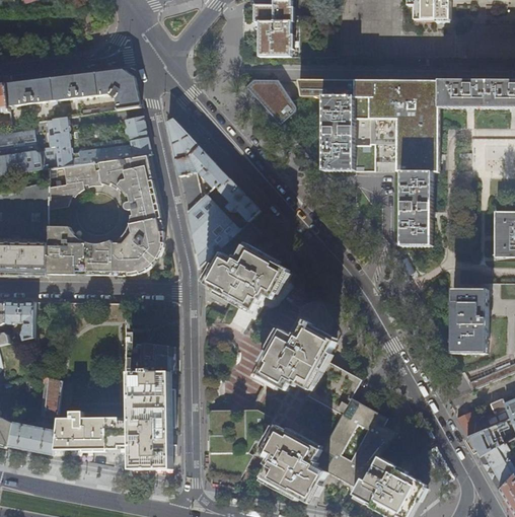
[(315,56),(338,56),(338,0),(327,0),(327,15),(309,15),(301,15),(290,15),(290,0),(272,0),(272,3),(267,3),(254,3),(254,20),(258,20),(258,32),(258,38),(260,39),(260,55),(315,56)]
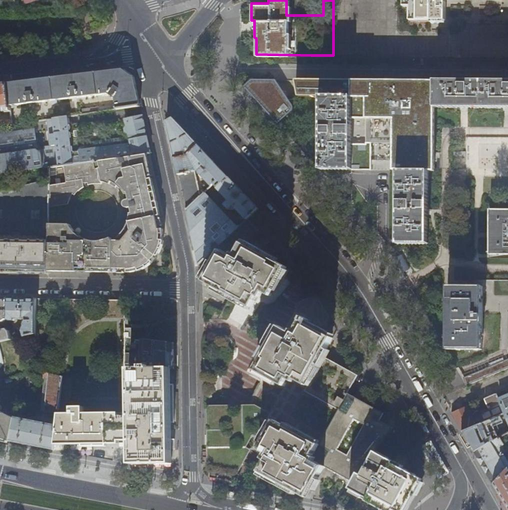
[(507,21),(459,21),(459,30),(394,30),(394,0),(333,0),(333,55),(410,56),(507,57),(507,21)]
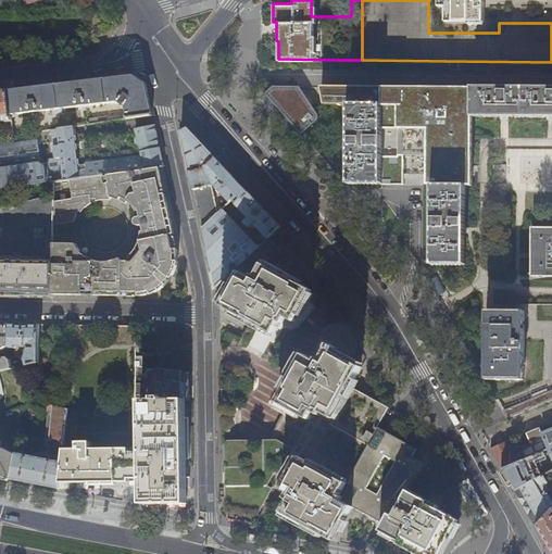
[(465,20),(465,23),(480,23),(480,0),(435,0),(435,4),(442,5),(442,20),(465,20)]
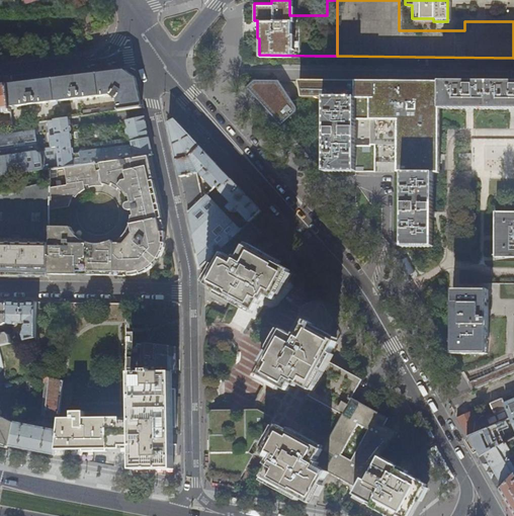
[(26,80),(4,82),(7,107),(10,107),(9,104),(48,100),(48,103),(54,103),(54,99),(106,92),(106,93),(105,95),(108,97),(109,95),(113,97),(116,108),(123,107),(138,105),(134,85),(132,76),(121,69),(115,69),(112,70),(106,70),(75,74),(63,76),(26,80)]
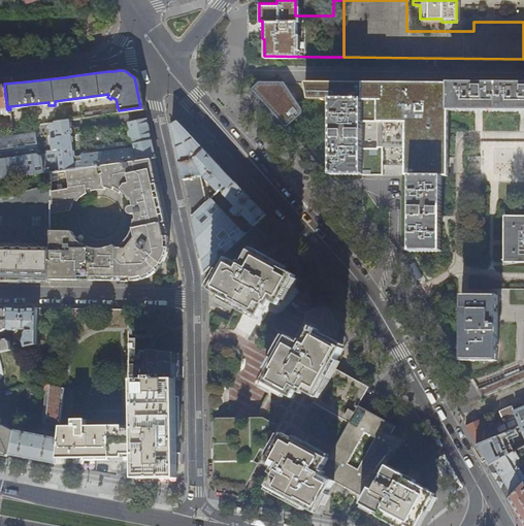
[(256,79),(248,88),(254,94),(275,119),(283,126),(293,117),(299,110),(300,110),(300,109),(283,80),(277,80),(256,79)]
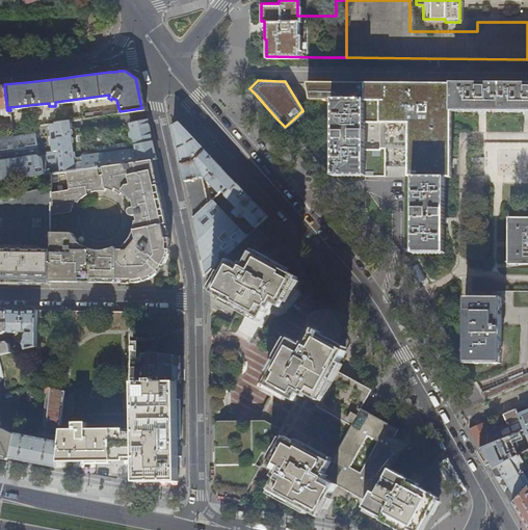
[(441,176),(441,175),(447,175),(448,109),(449,82),(375,82),(346,82),(304,81),(308,98),(331,98),(331,174),(361,174),(381,175),(381,146),(408,147),(408,174),(411,174),(411,176),(410,252),(422,252),(441,252),(441,218),(441,176)]
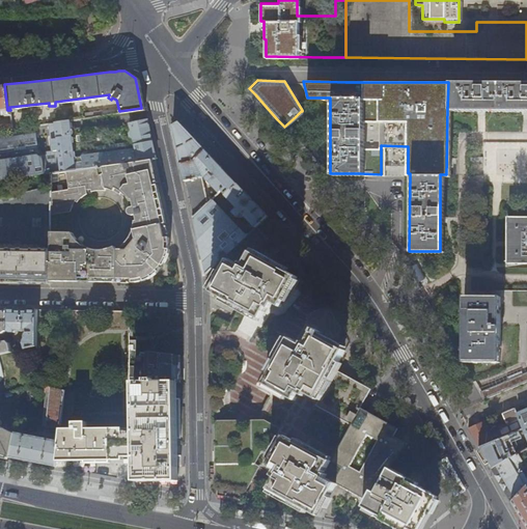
[(526,83),(448,82),(447,109),(478,109),(523,110),(526,109),(526,83)]
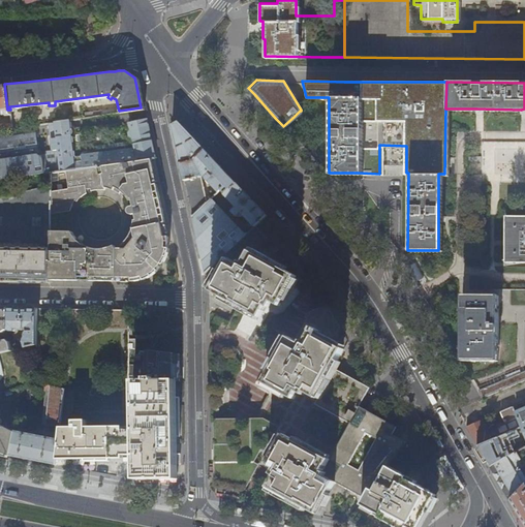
[(82,111),(82,116),(111,112),(110,106),(98,109),(98,107),(82,111)]
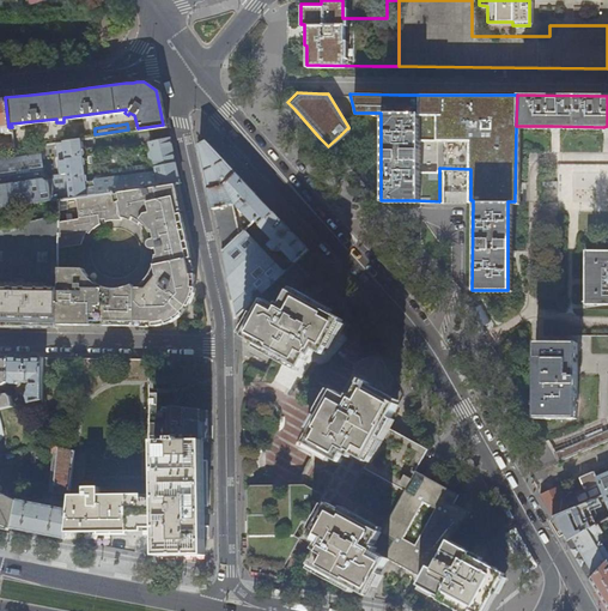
[(49,182),(46,182),(41,179),(37,152),(0,157),(0,206),(72,197),(114,191),(171,182),(176,181),(170,156),(165,135),(149,139),(146,140),(149,155),(146,157),(146,158),(150,159),(151,167),(147,167),(146,162),(125,164),(105,167),(107,171),(91,174),(87,144),(77,146),(76,137),(54,140),(58,171),(49,173),(49,182)]
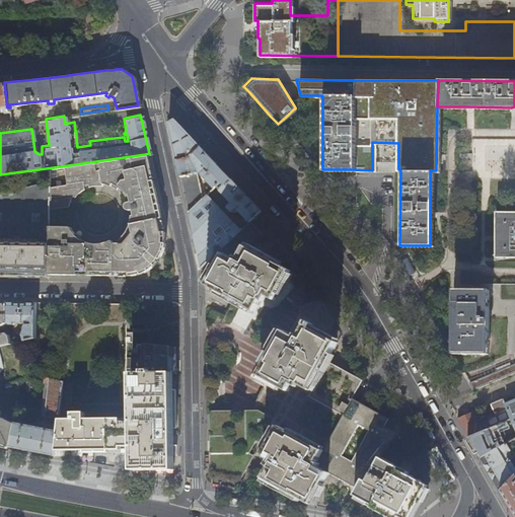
[(188,155),(198,145),(196,144),(171,118),(165,121),(166,125),(166,127),(173,159),(188,155)]
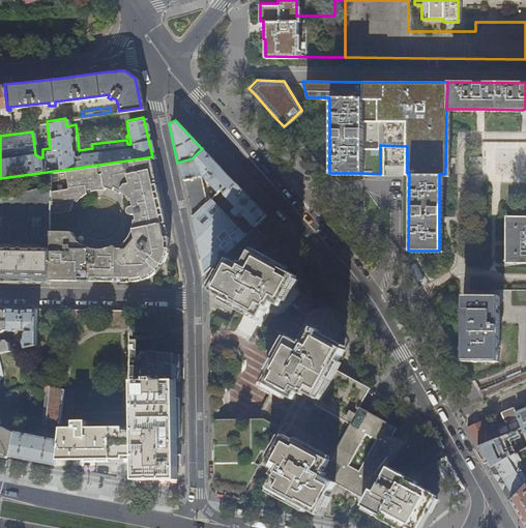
[(227,175),(202,148),(192,158),(177,163),(180,179),(198,175),(200,175),(215,191),(218,188),(222,192),(232,181),(227,175)]
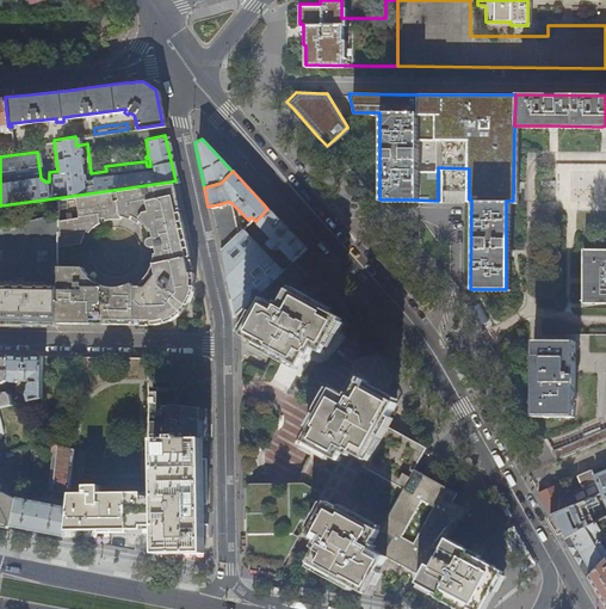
[(142,284),(131,284),(130,319),(147,319),(147,324),(153,323),(160,321),(160,323),(167,319),(173,315),(175,313),(179,311),(181,307),(184,305),(187,299),(190,291),(191,288),(192,284),(191,284),(191,278),(191,274),(186,254),(183,237),(177,210),(172,192),(171,182),(113,190),(115,197),(113,197),(116,214),(119,215),(131,221),(134,217),(141,225),(144,229),(147,229),(148,237),(144,237),(142,239),(142,241),(142,244),(144,245),(146,246),(147,246),(150,246),(152,252),(149,253),(149,256),(148,262),(150,274),(142,284)]
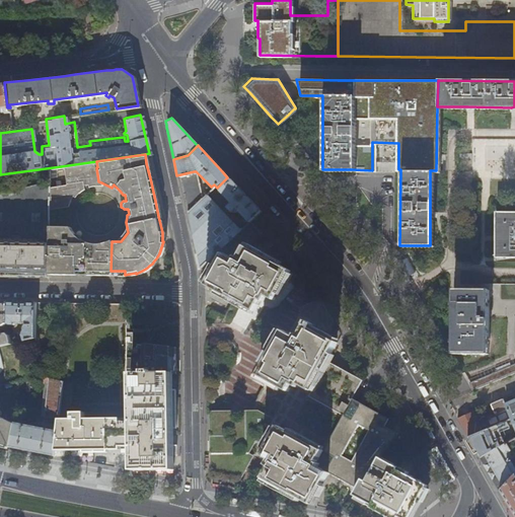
[(96,161),(61,166),(63,181),(62,183),(47,187),(46,208),(64,206),(65,202),(68,196),(70,198),(71,195),(73,193),(77,189),(79,188),(79,183),(83,183),(84,186),(87,185),(90,183),(98,183),(98,181),(96,167),(97,167),(96,161)]
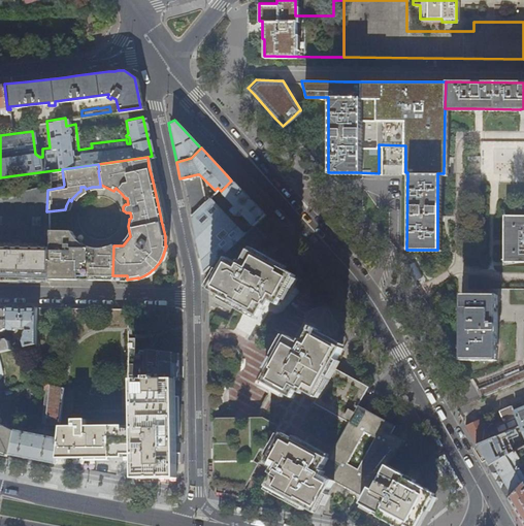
[(201,193),(197,174),(179,178),(183,191),(185,201),(188,215),(206,197),(205,193),(201,193)]
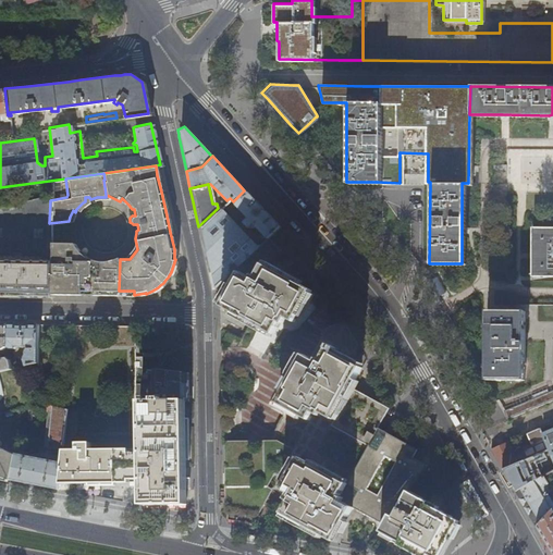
[(259,207),(244,190),(233,201),(233,202),(246,216),(242,220),(246,225),(250,221),(265,236),(265,235),(277,224),(259,207)]
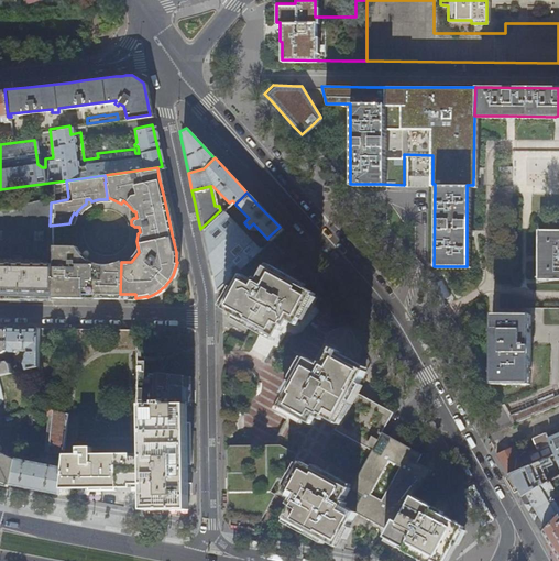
[(10,198),(11,204),(22,201),(22,195),(10,198)]
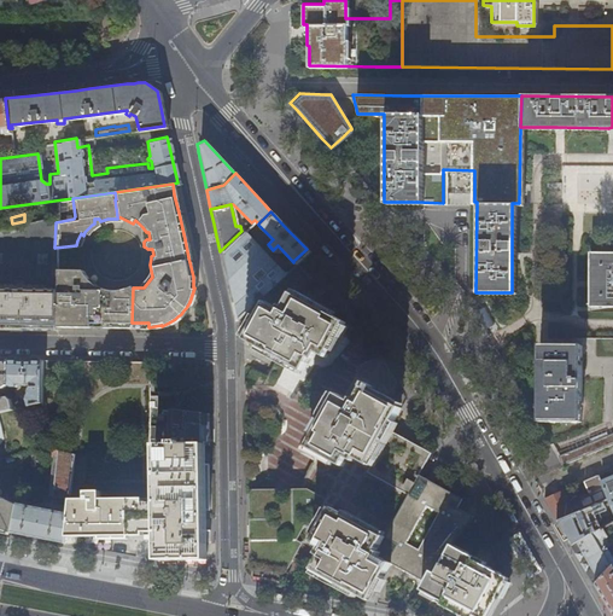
[(244,230),(241,231),(220,251),(226,279),(234,318),(239,314),(255,298),(284,271),(272,259),(274,256),(272,254),(269,255),(244,230)]
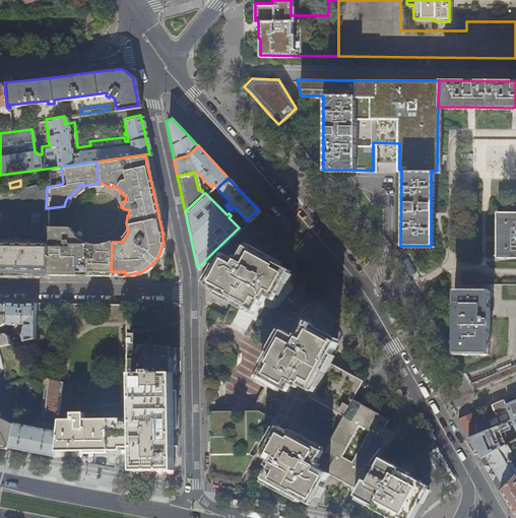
[(493,256),(515,256),(515,210),(494,211),(493,237),(493,256)]
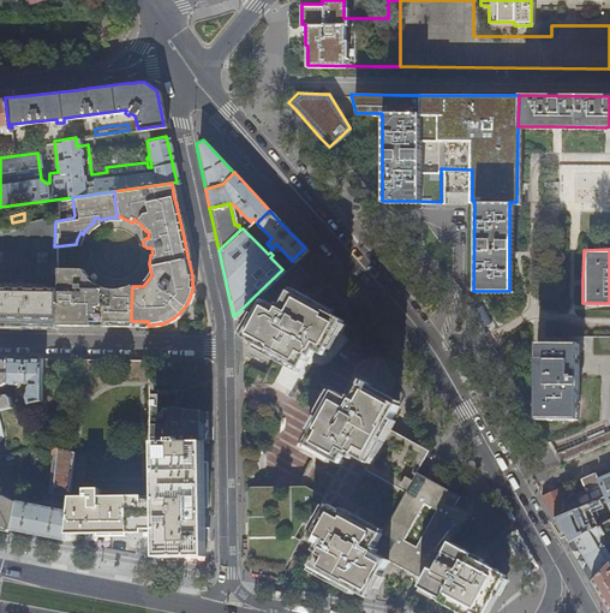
[(310,279),(292,260),(292,261),(282,269),(253,297),(255,297),(263,302),(277,310),(280,307),(281,307),(289,292),(322,310),(328,299),(314,292),(312,290),(314,289),(314,286),(308,283),(310,279)]
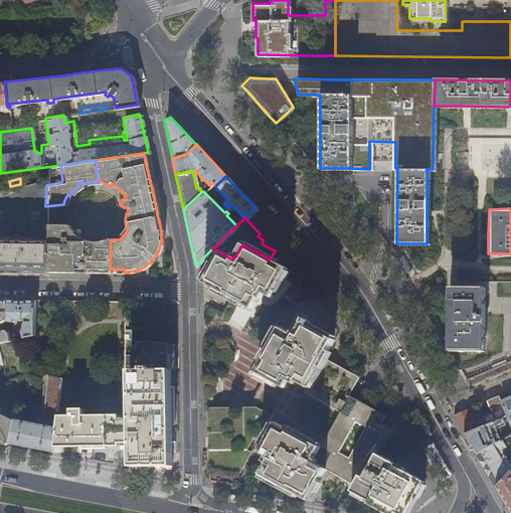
[(59,271),(94,272),(110,272),(110,269),(111,239),(109,239),(108,237),(103,239),(97,240),(90,240),(87,239),(87,240),(77,240),(77,235),(71,235),(71,230),(69,227),(67,224),(57,223),(57,225),(45,225),(44,239),(44,271),(59,271)]
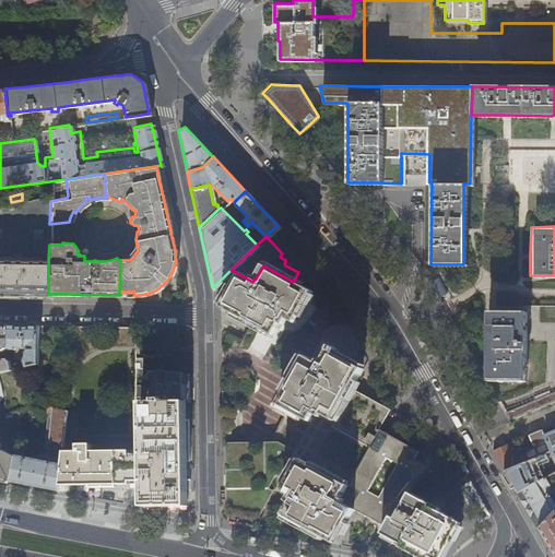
[(48,260),(0,258),(0,295),(31,297),(48,297),(48,260)]
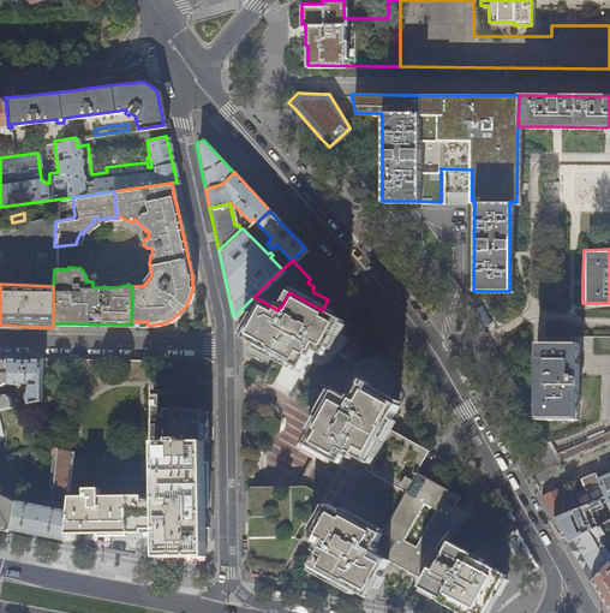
[(277,310),(263,302),(243,335),(274,352),(298,365),(308,349),(309,350),(310,347),(321,353),(340,320),(322,310),(289,292),(281,307),(280,307),(277,310)]
